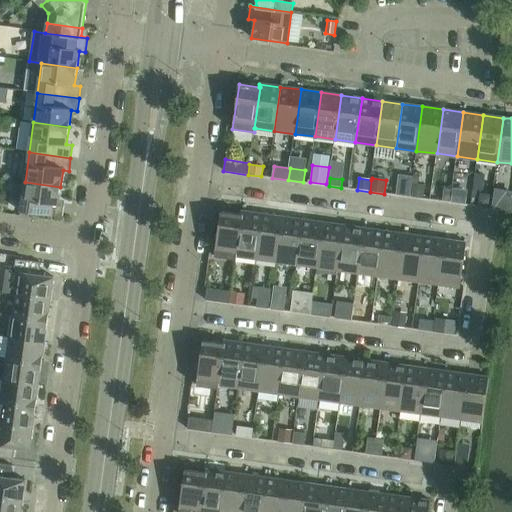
[(20,212),(21,212),(62,218),(64,204),(58,204),(60,187),(25,182),(20,212)]
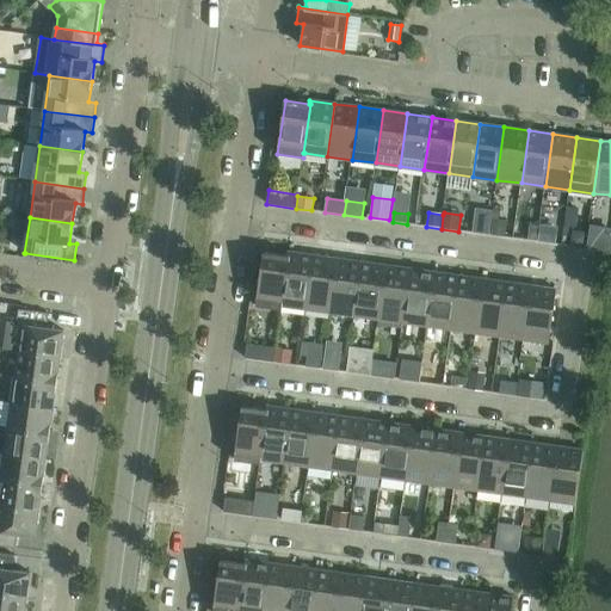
[(493,220),(491,235),(505,238),(507,222),(493,220)]
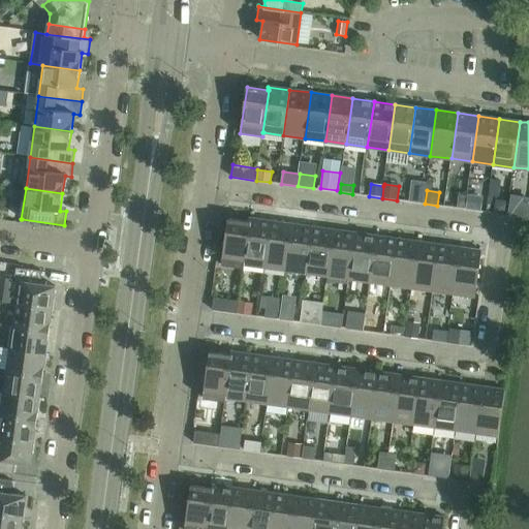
[(459,195),(458,208),(466,209),(467,196),(459,195)]
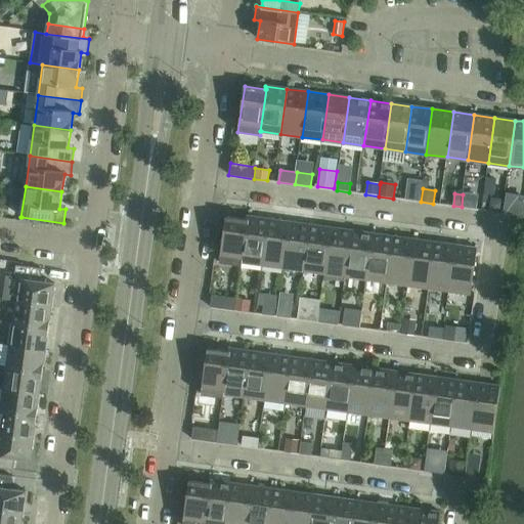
[(464,193),(462,208),(477,210),(478,195),(464,193)]
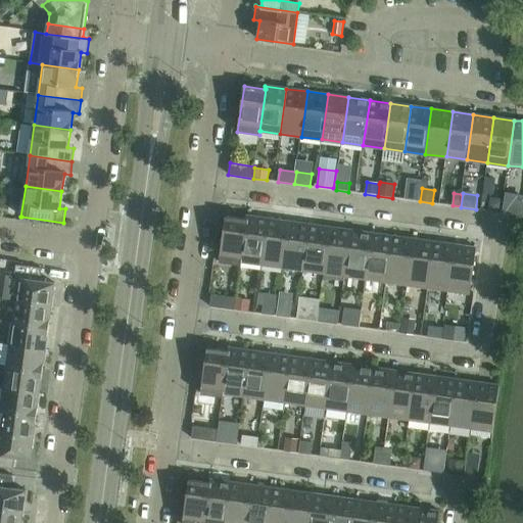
[(522,197),(506,195),(503,214),(522,216),(522,207),(522,197)]
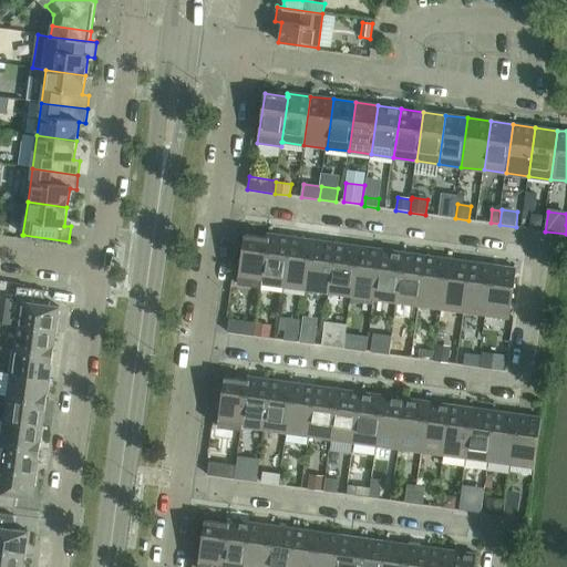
[(532,215),(531,229),(544,232),(545,223),(539,216),(532,215)]
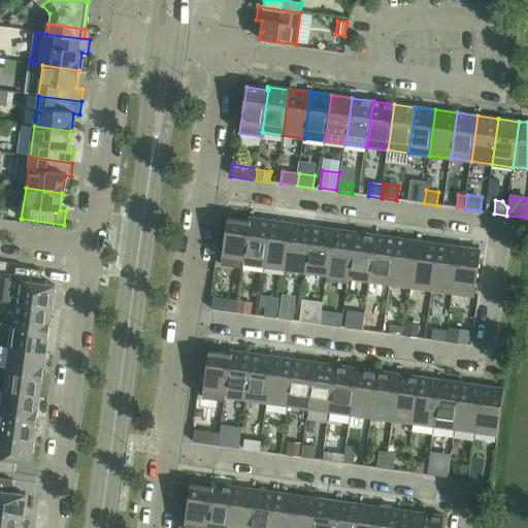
[(243,263),(244,264),(265,266),(271,221),(249,218),(249,222),(250,222),(243,263)]
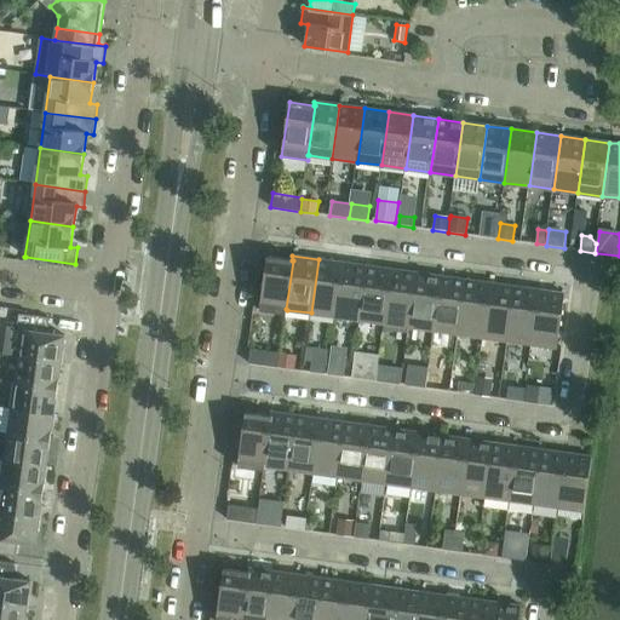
[(286,314),(287,310),(286,309),(293,260),(292,260),(268,257),(260,310),(286,314)]
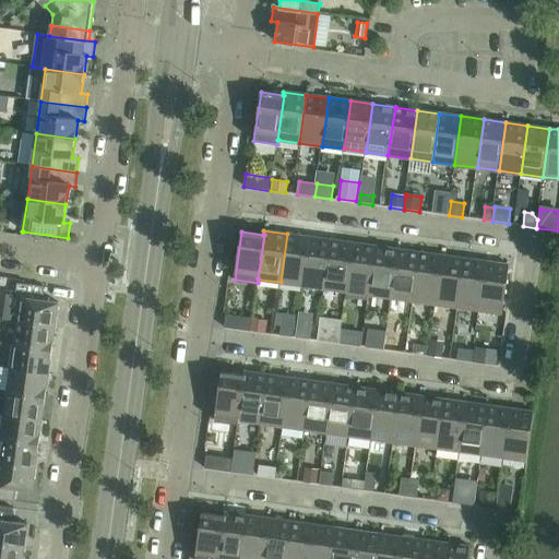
[(287,234),(281,282),(302,285),(309,237),(287,234)]
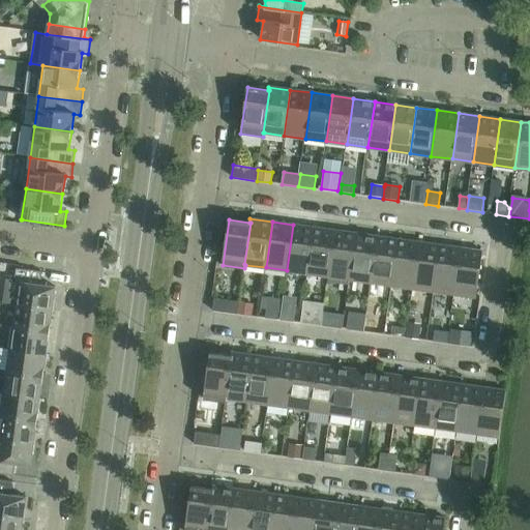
[(293,225),(287,270),(307,273),(314,228),(293,225)]
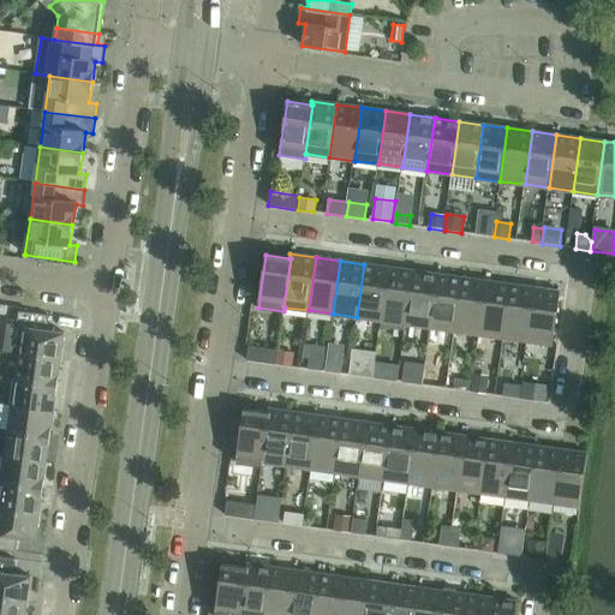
[(364,264),(357,317),(381,321),(388,268),(364,264)]
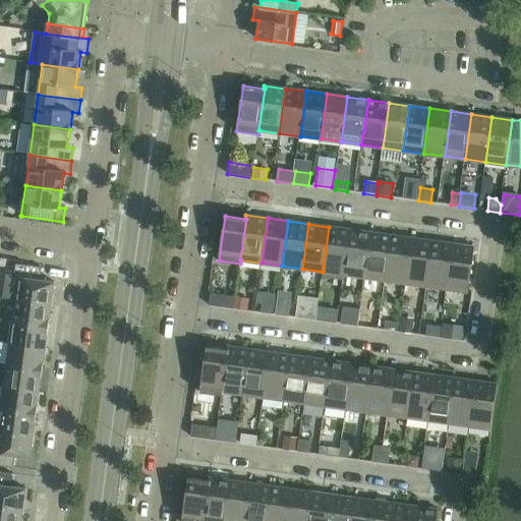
[(329,227),(323,272),(344,275),(350,229),(329,227)]
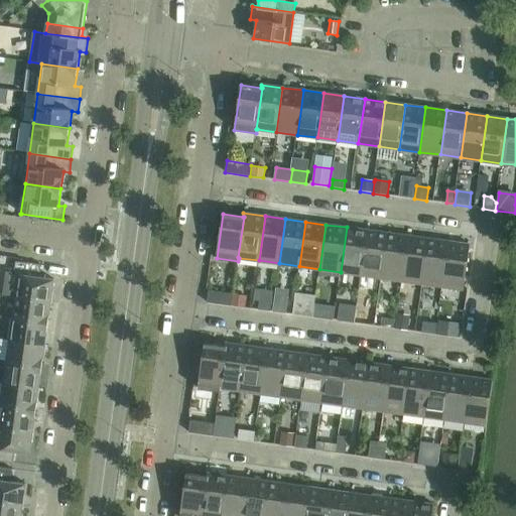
[(347,227),(341,272),(361,275),(367,230),(347,227)]
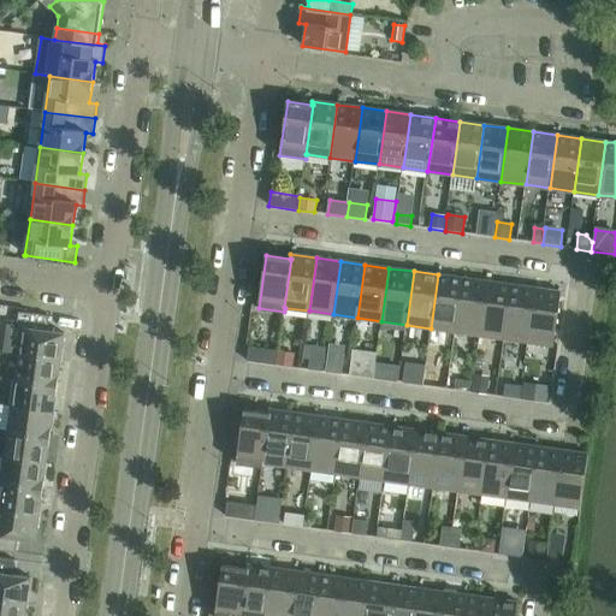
[(438,274),(431,329),(455,331),(462,278),(438,274)]
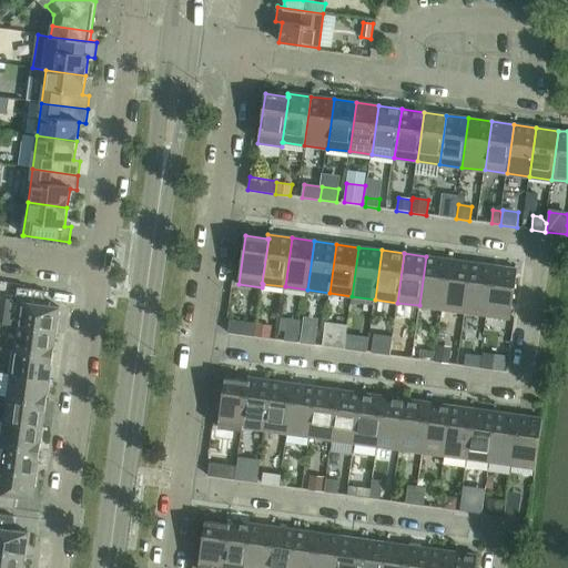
[(426,256),(419,305),(443,308),(449,260),(426,256)]
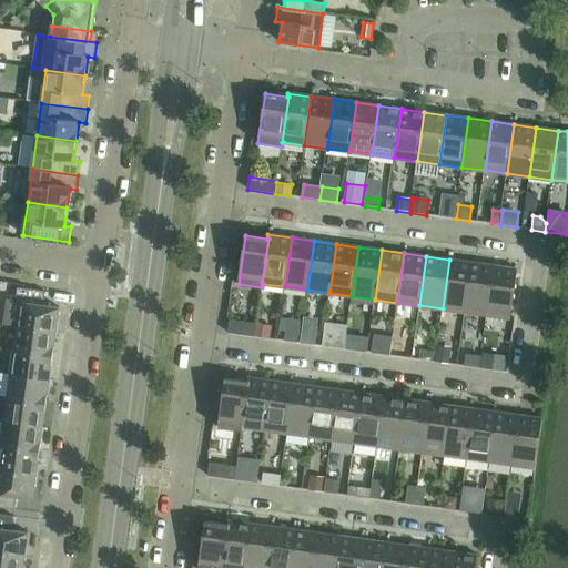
[(449,260),(443,308),(465,312),(472,263),(449,260)]
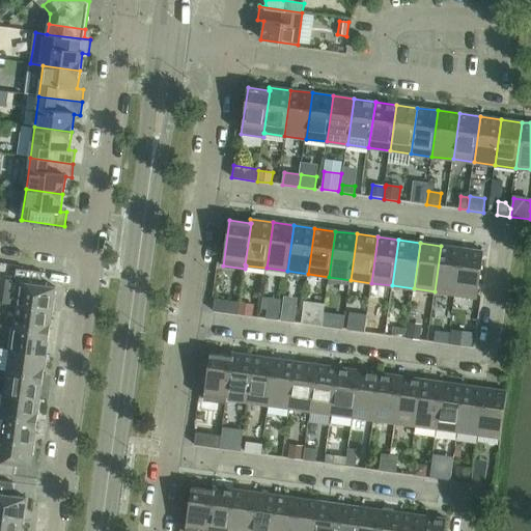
[(441,246),(435,291),(455,295),(462,249),(441,246)]
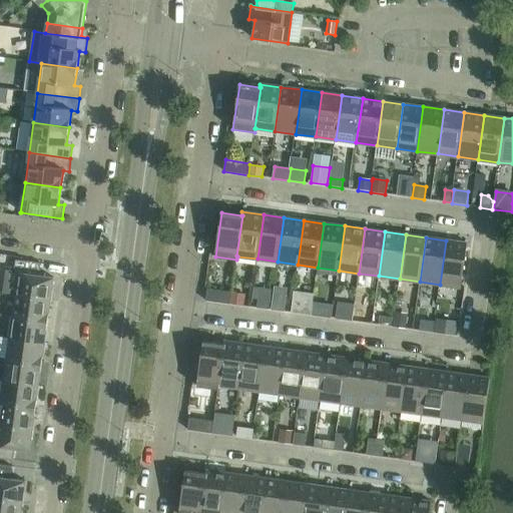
[(446,240),(440,285),(461,288),(467,243),(446,240)]
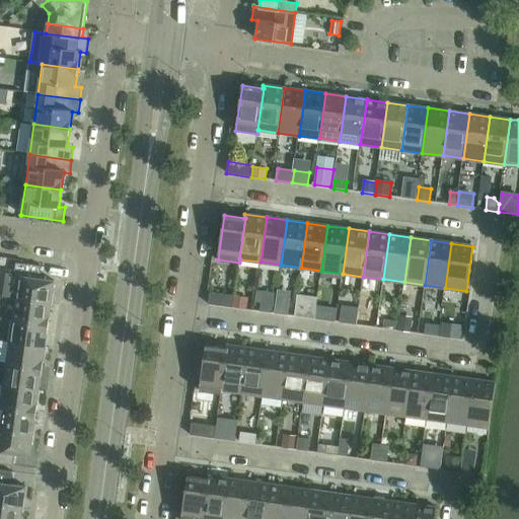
[(18,277),(15,298),(52,303),(55,281),(40,279),(42,267),(16,263),(14,276),(18,277)]
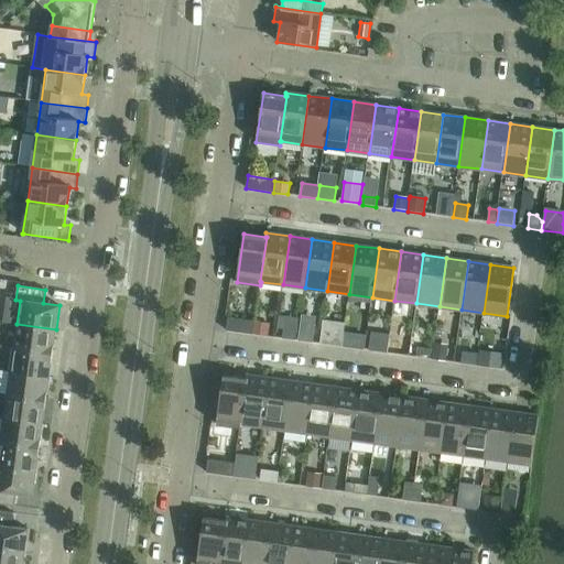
[(228,317),(226,331),(253,334),(255,322),(228,317)]
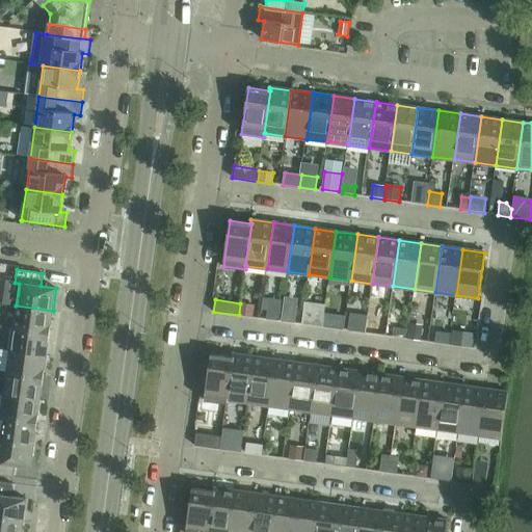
[(240,303),(239,315),(253,317),(254,304),(240,303)]
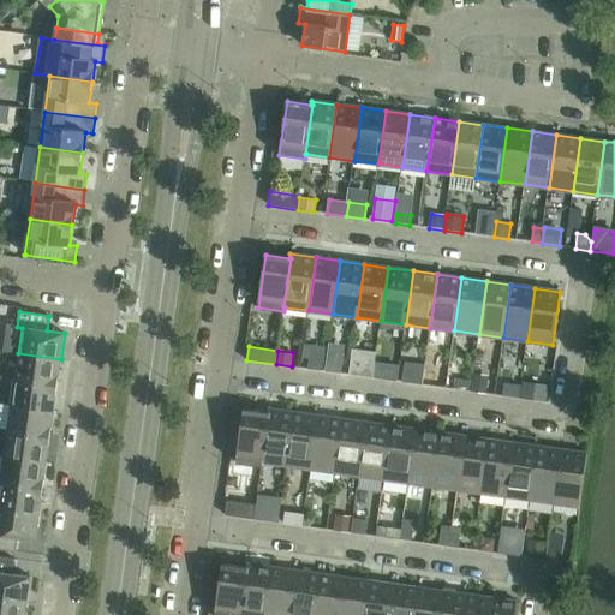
[(18,353),(15,380),(58,386),(59,375),(61,359),(18,353)]
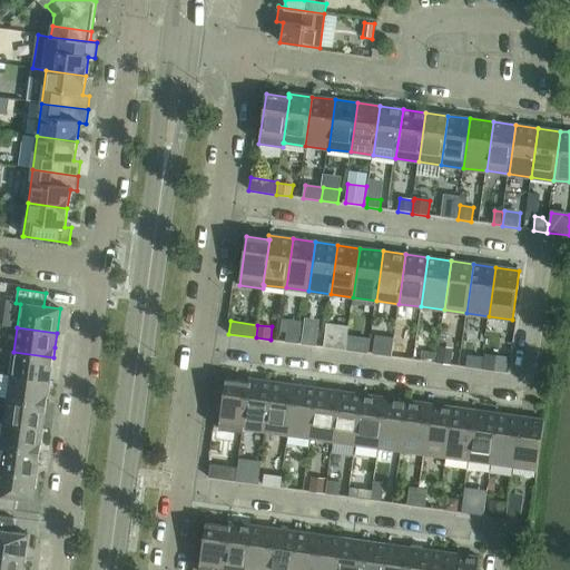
[(303,332),(301,344),(316,346),(317,333),(303,332)]
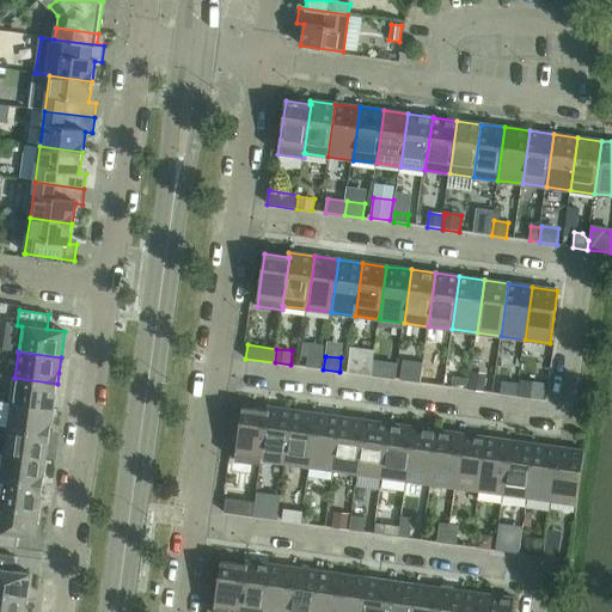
[(307,357),(306,367),(322,369),(323,360),(307,357)]
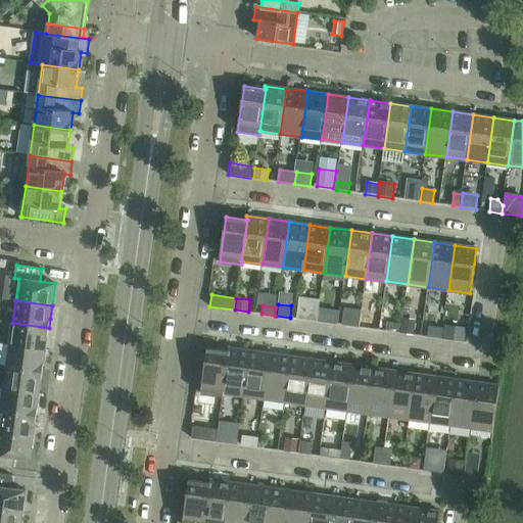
[(319,313),(318,322),(328,323),(329,310),(319,308),(319,313)]
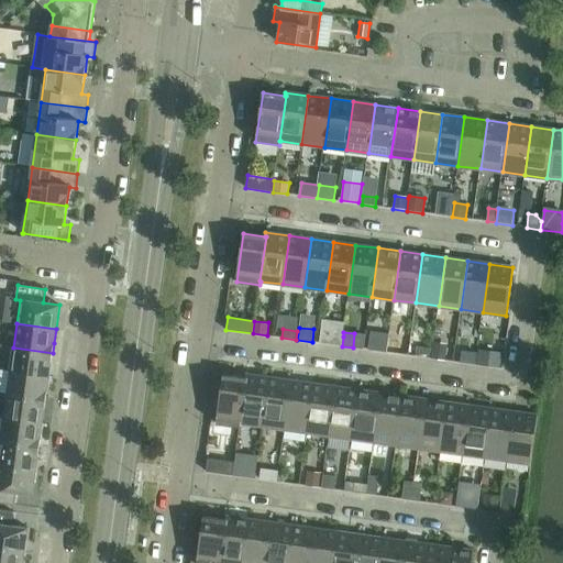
[(321,333),(319,343),(341,346),(342,346),(343,337),(321,333)]
